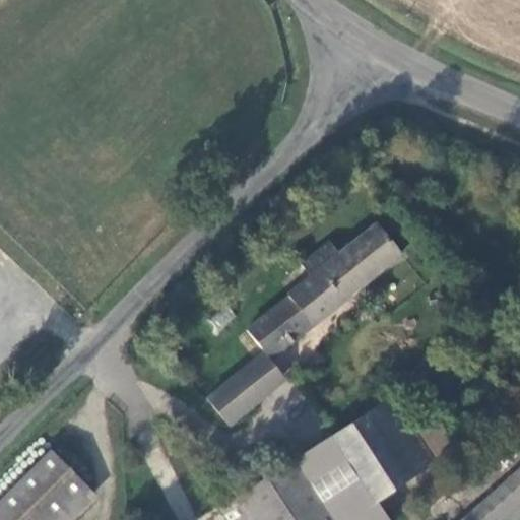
[(267,351),(272,360),(402,253),(379,228),(342,259),(331,245),(300,271),(310,284),(247,338),(259,356),(267,351)]
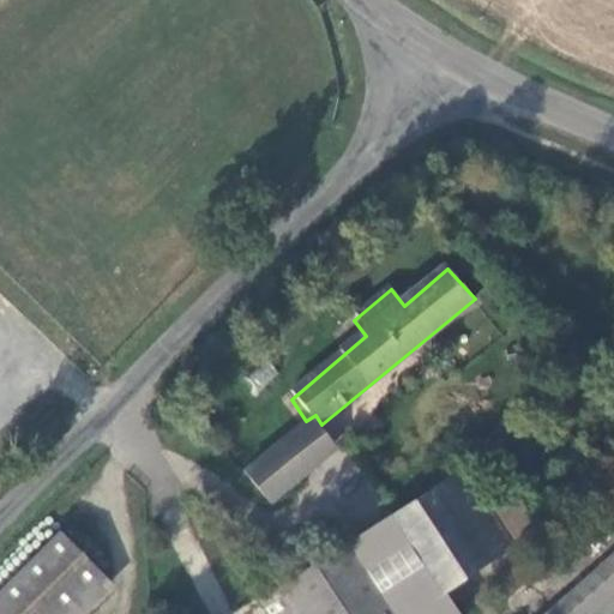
[(278,408),(295,431),(306,421),(292,399),(278,408)]
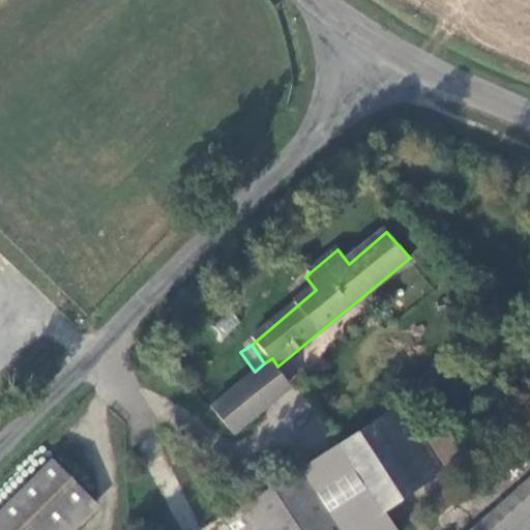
[(255,372),(213,406),(233,435),(296,386),(277,366),(272,358),(264,363),(255,372)]
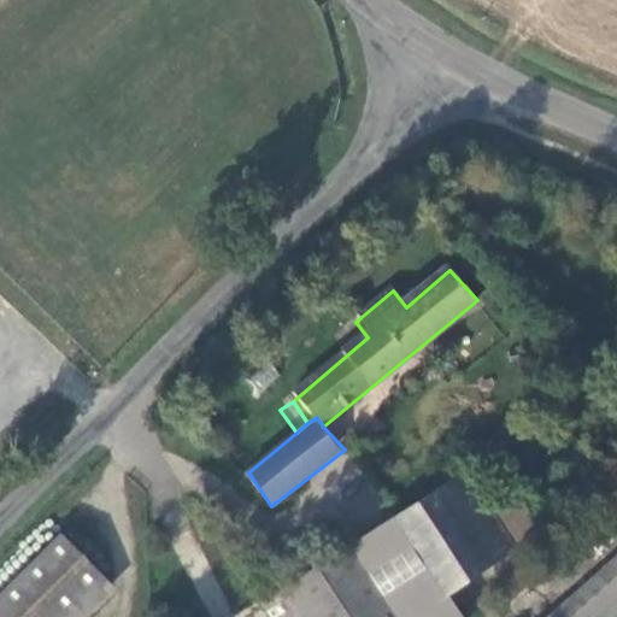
[(491,457),(391,522),(447,603),(464,593),(474,605),(499,588),(487,570),(540,533),(491,457)]
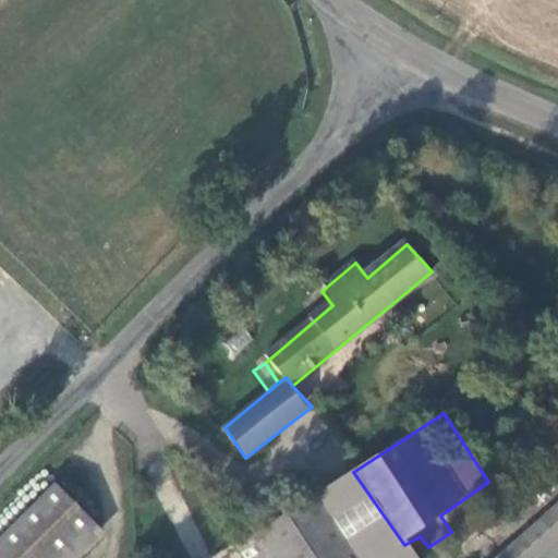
[(353,472),(316,495),(355,557),(386,557),(392,554),(404,545),(353,472)]
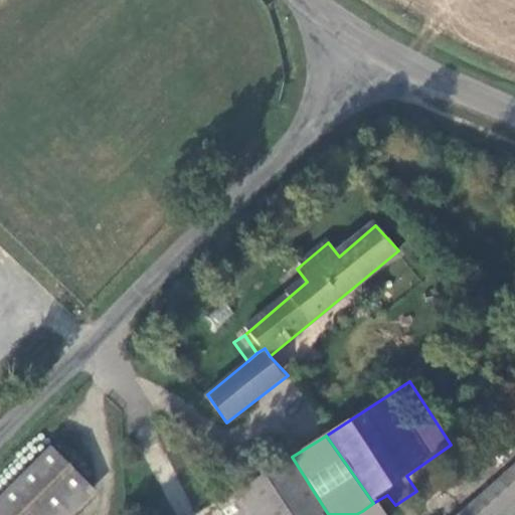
[(55,514),(90,481),(50,441),(0,490),(0,514),(55,514)]
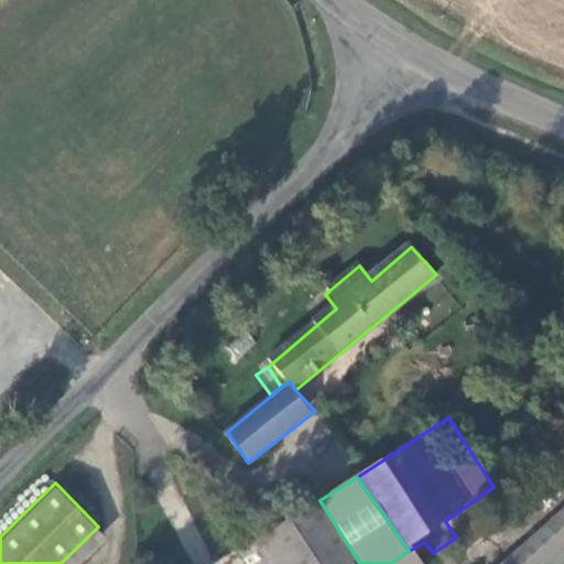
[(359,563),(320,500),(235,553),(240,563),(359,563)]
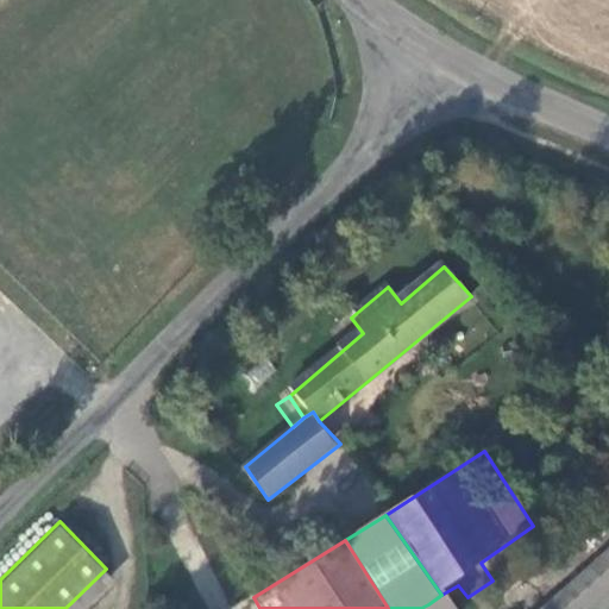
[(608,608),(608,542),(542,608),(608,608)]
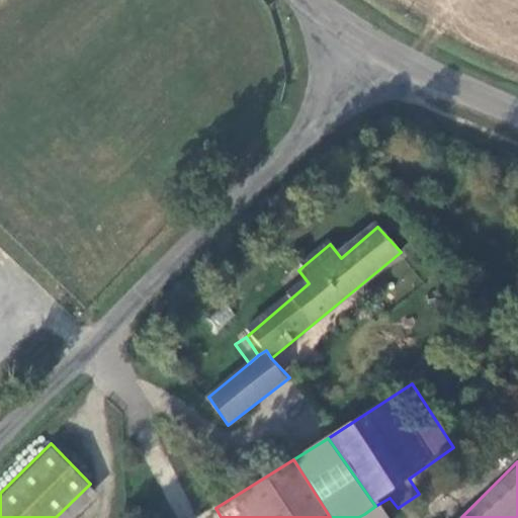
All buildings are outlined.
